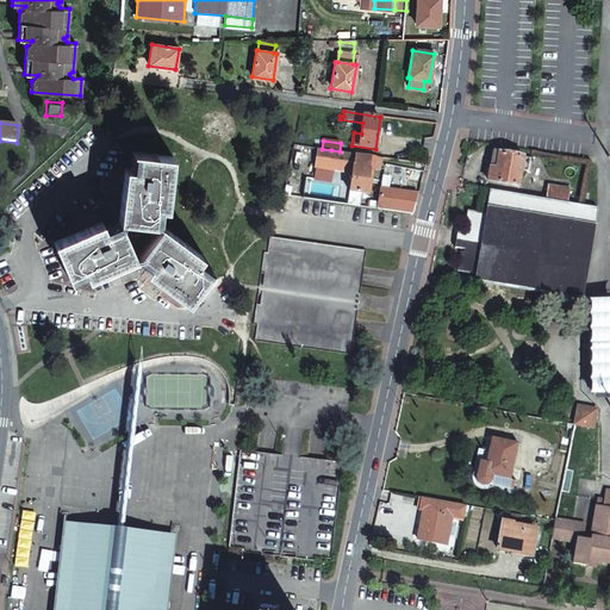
[(371,156),(340,151),(331,150),(322,149),(317,148),(315,167),(352,172),(349,192),(365,193),(371,156)]
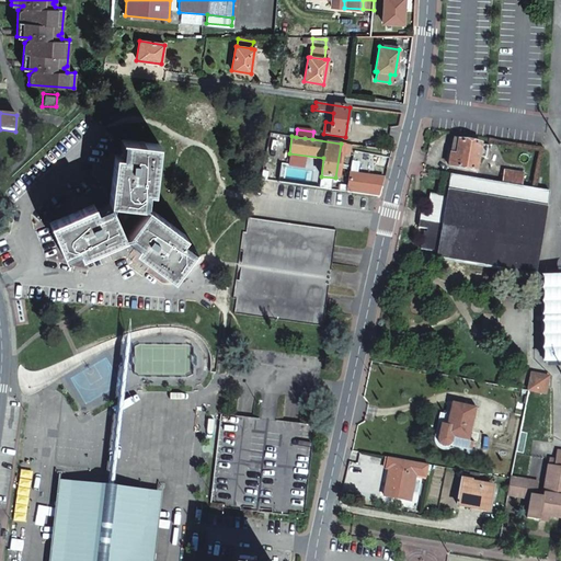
[(480,144),(454,139),(449,167),(476,171),(480,144)]
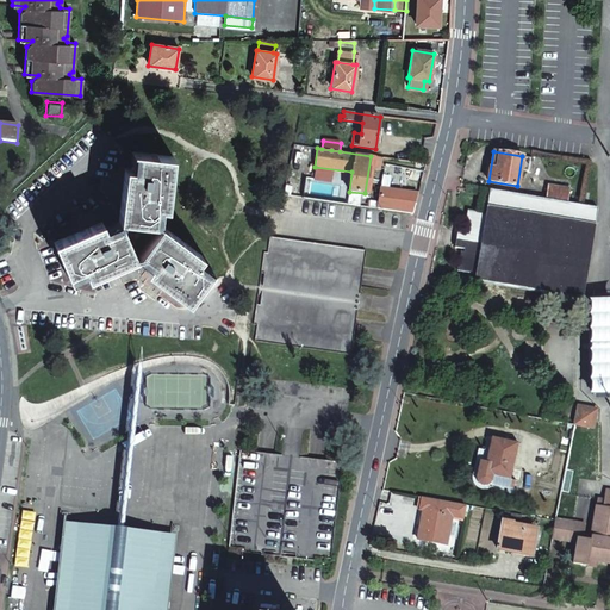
[(118,221),(159,225),(160,207),(167,209),(172,156),(132,153),(131,169),(124,168),(122,192),(118,221)]
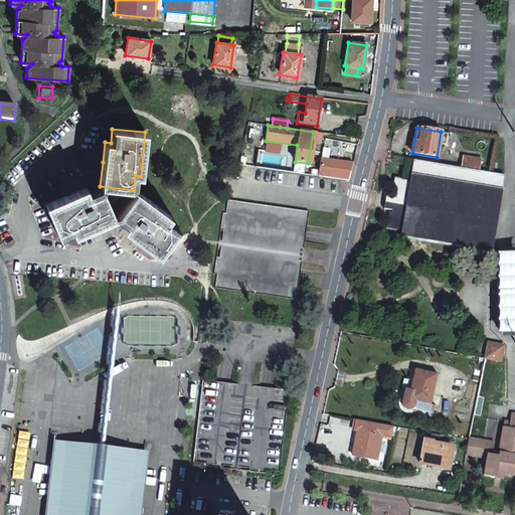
[(103,162),(105,142),(101,142),(100,147),(96,147),(95,162),(103,162)]
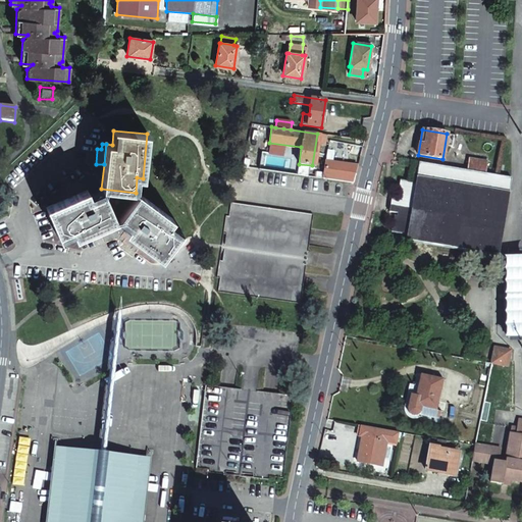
[(467,170),(484,173),(486,161),(469,158),(467,170)]
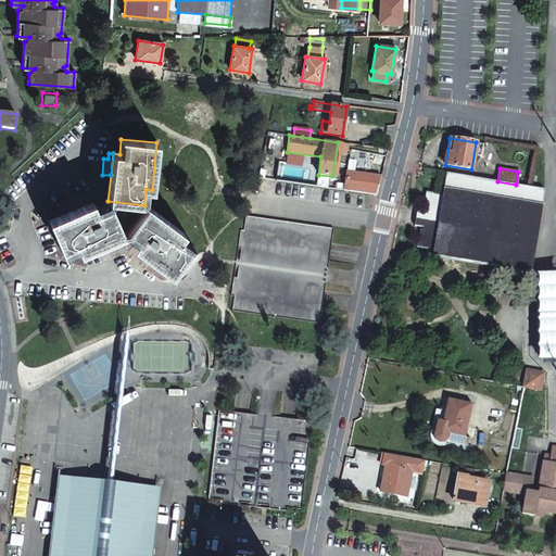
[(497,181),(445,173),(443,188),(492,197),(541,204),(543,189),(516,185),(497,181)]
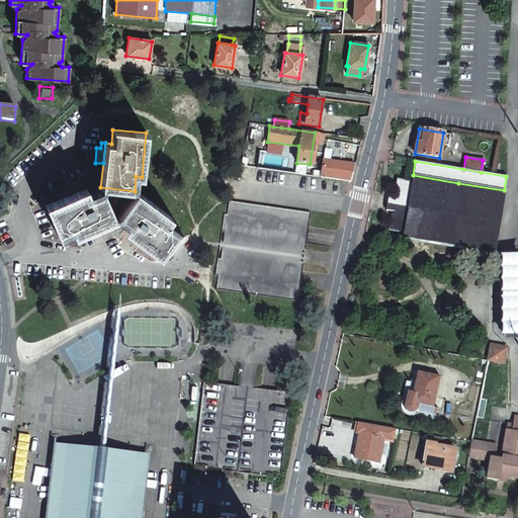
[(397,194),(396,197),(394,210),(394,213),(391,213),(389,230),(403,232),(402,240),(494,254),(504,190),(458,183),(413,175),(412,181),(397,178),(394,193),(397,194)]
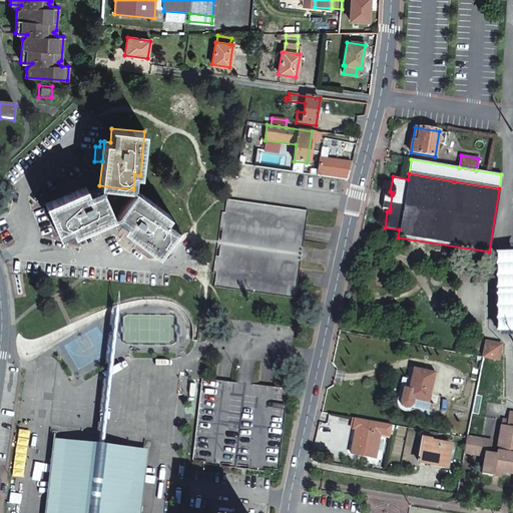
[(65,195),(84,187),(82,182),(77,184),(76,180),(62,186),(65,195)]
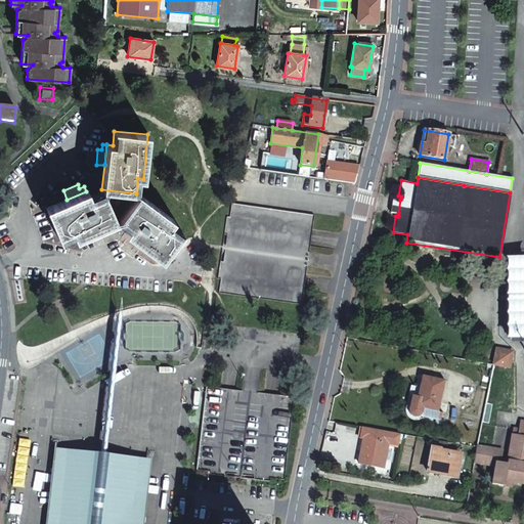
[(116,221),(101,189),(88,195),(86,191),(67,200),(46,209),(59,239),(73,233),(75,238),(116,221)]
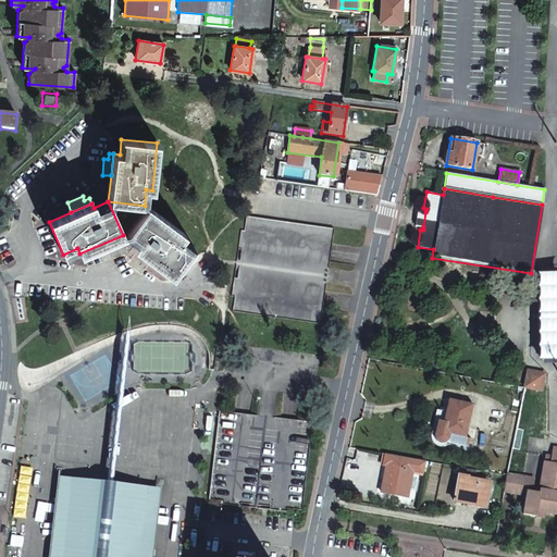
[(145,206),(108,201),(123,235),(124,234),(145,206)]
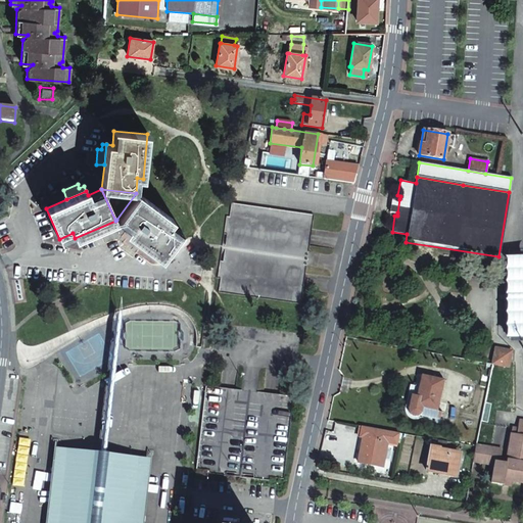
[(172,219),(136,193),(116,220),(128,229),(125,233),(141,245),(159,258),(180,232),(169,224),(172,219)]
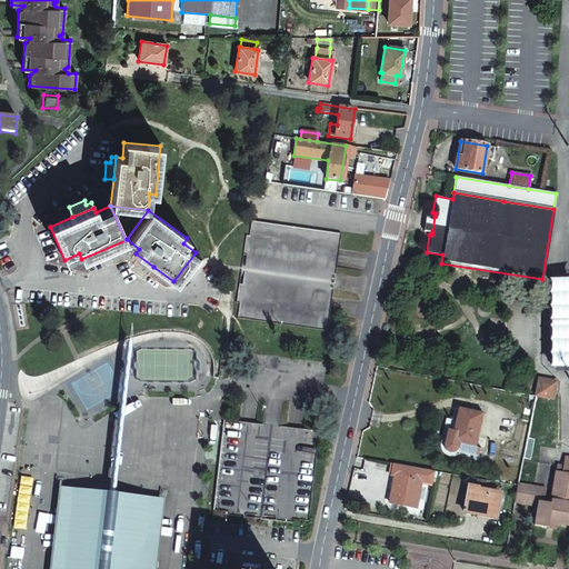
[(432,231),(435,217),(425,215),(423,230),(432,231)]
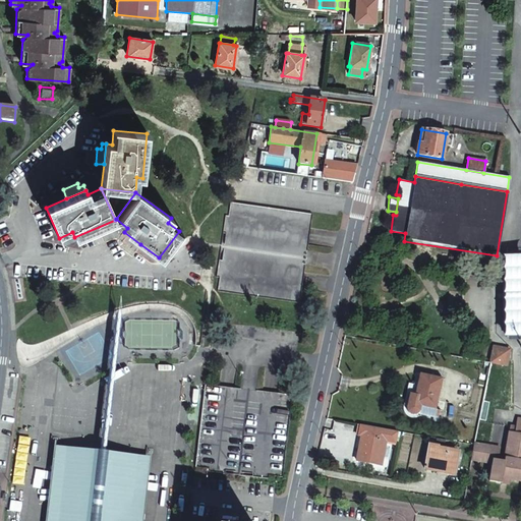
[(219,277),(218,291),(244,295),(300,303),(312,215),(230,203),(228,217),(225,216),(216,277),(219,277)]
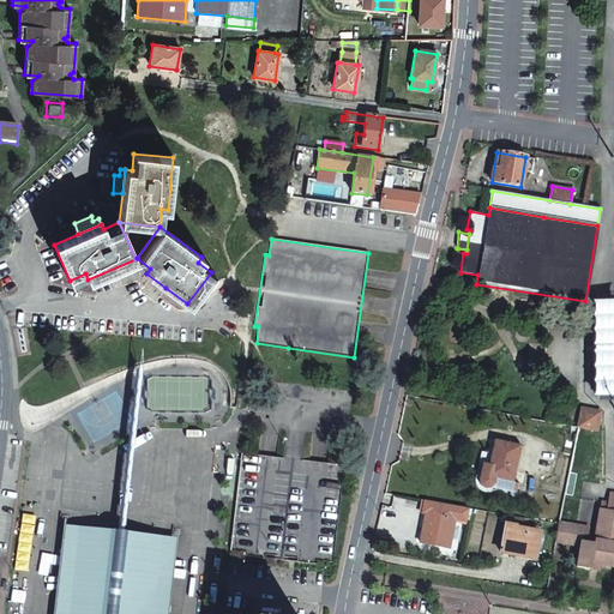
[(158,298),(166,288),(146,274),(143,278),(148,282),(145,286),(158,298)]
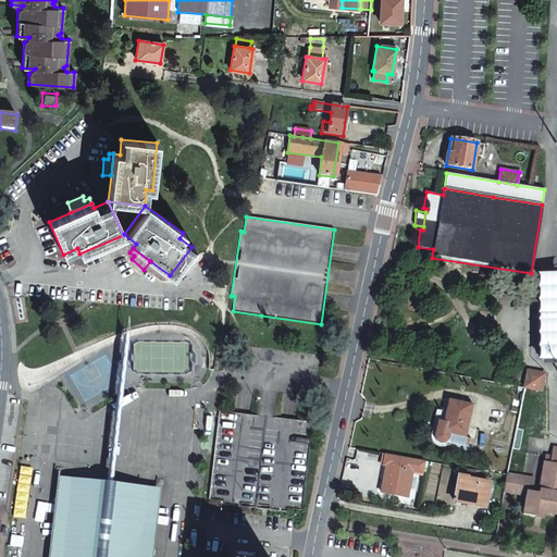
[(556,274),(540,274),(541,361),(556,361),(556,274)]
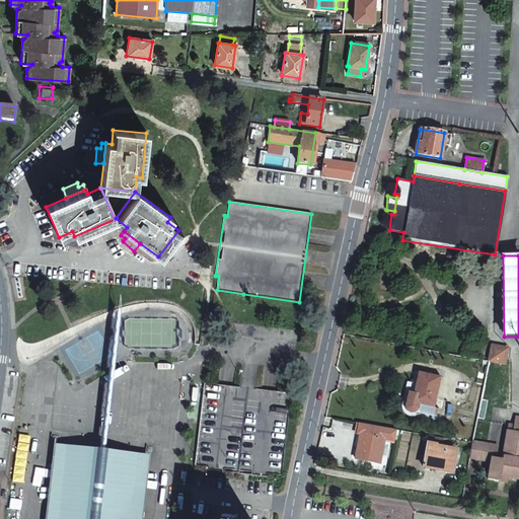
[(97,452),(97,458),(102,458),(102,452),(116,339),(109,338),(97,452)]
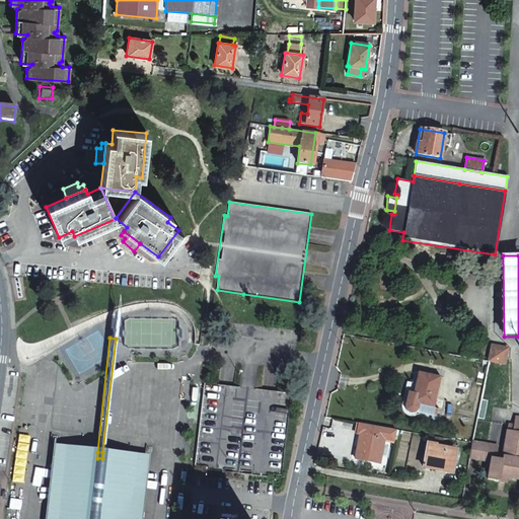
[(491,344),(488,361),(504,364),(507,347),(491,344)]
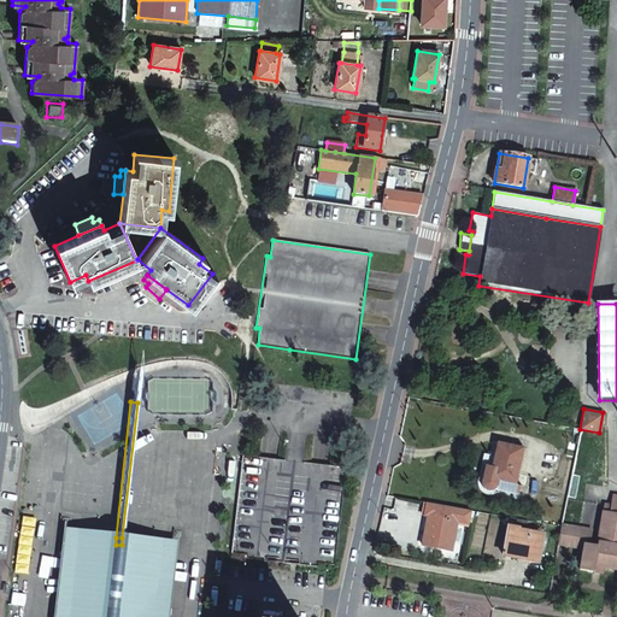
[(238,412),(219,410),(217,423),(235,424),(238,412)]
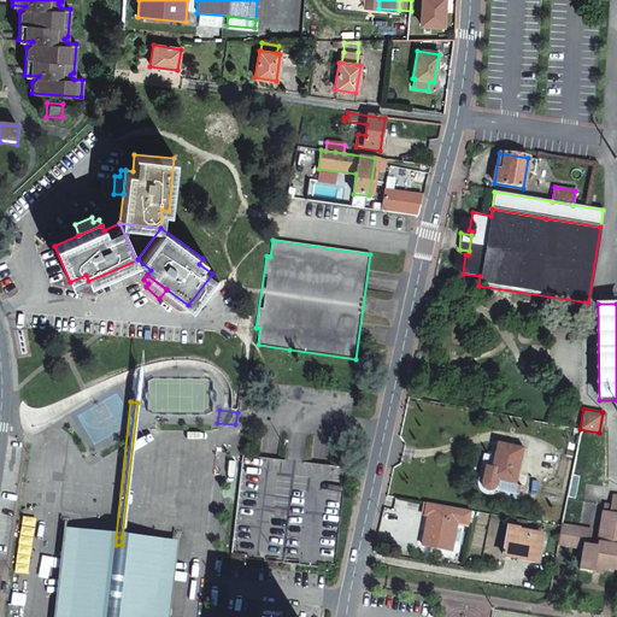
[(523,448),(497,442),(491,466),(485,465),(480,485),(481,488),(483,491),(486,492),(488,493),(492,492),(494,491),(513,494),(515,486),(518,471),(521,460),(523,448)]
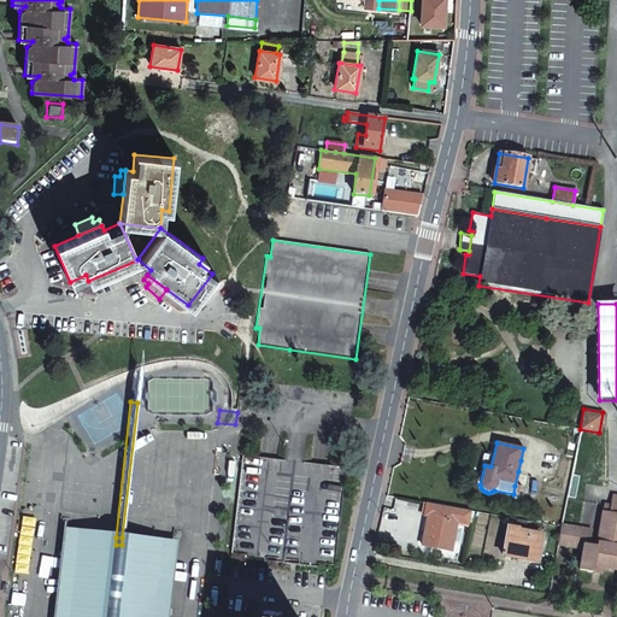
[(236,512),(231,554),(238,554),(245,510),(339,526),(346,469),(244,457),(236,512)]
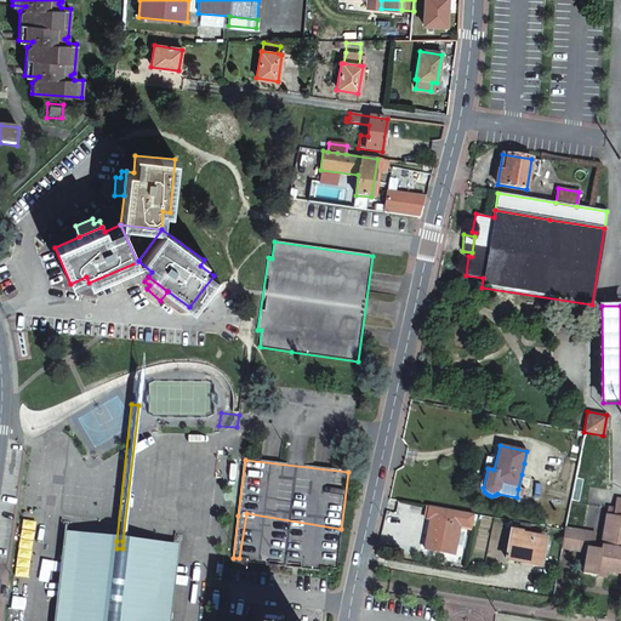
[(531,465),(524,463),(522,474),(529,477),(531,465)]
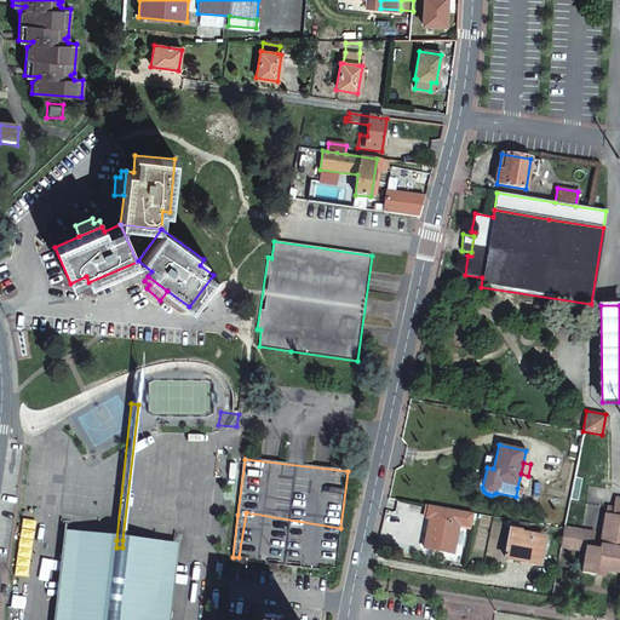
[(564,527),(560,546),(585,551),(581,570),(595,574),(596,568),(619,572),(619,501),(618,501),(616,509),(607,506),(600,549),(592,547),(595,533),(564,527)]
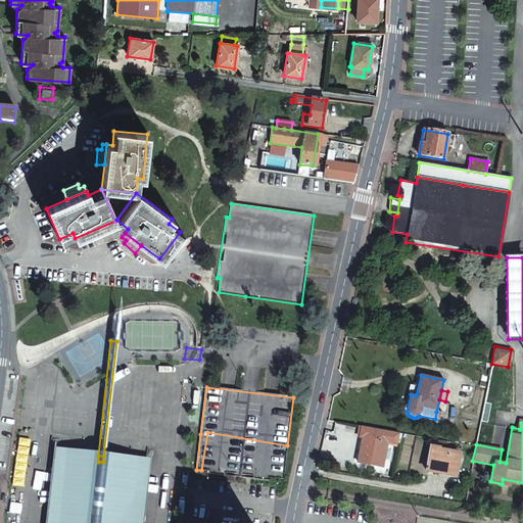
[(396,445),(399,433),(361,426),(359,436),(362,438),(358,462),(382,467),(386,443),(396,445)]
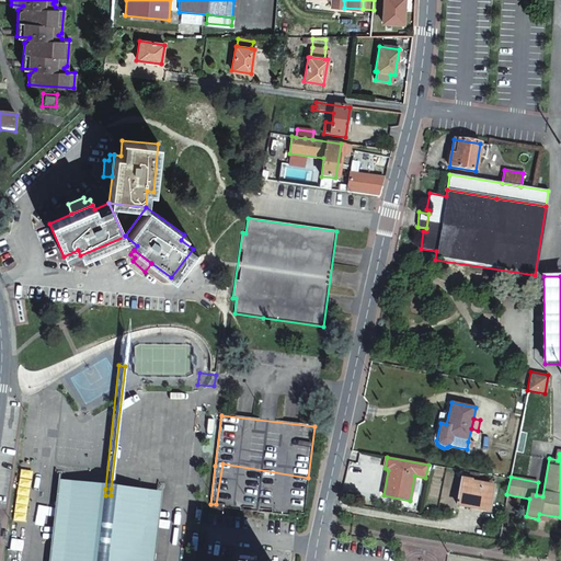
[(222,464),(216,504),(226,505),(225,510),(288,516),(289,513),(304,514),(308,478),(222,464)]
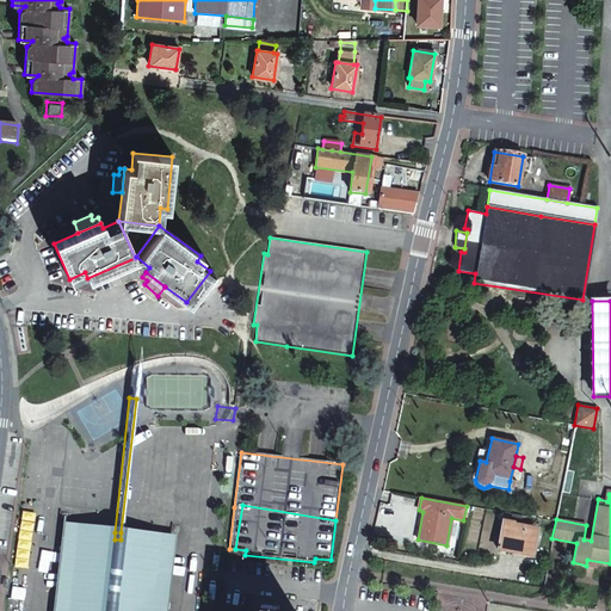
[(522,526),(523,516),(510,513),(508,523),(513,523),(513,525),(522,526)]
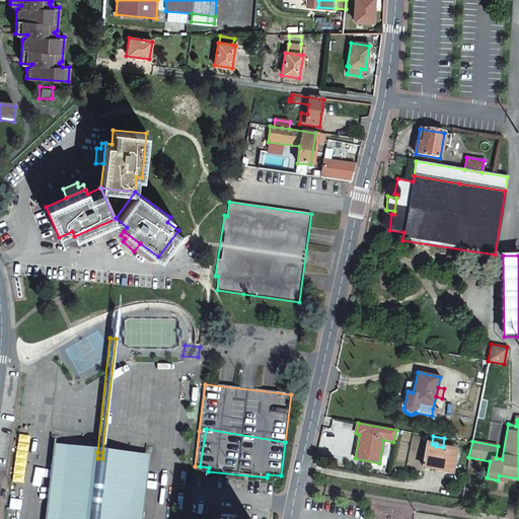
[(455,449),(443,447),(436,446),(436,444),(432,444),(427,443),(423,466),(434,468),(435,465),(452,468),(454,454),(455,450),(455,449)]
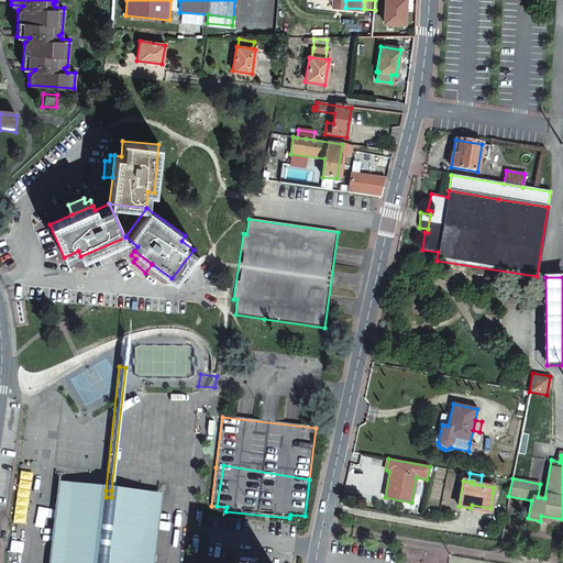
[(50,562),(63,562),(72,487),(57,486),(50,562)]
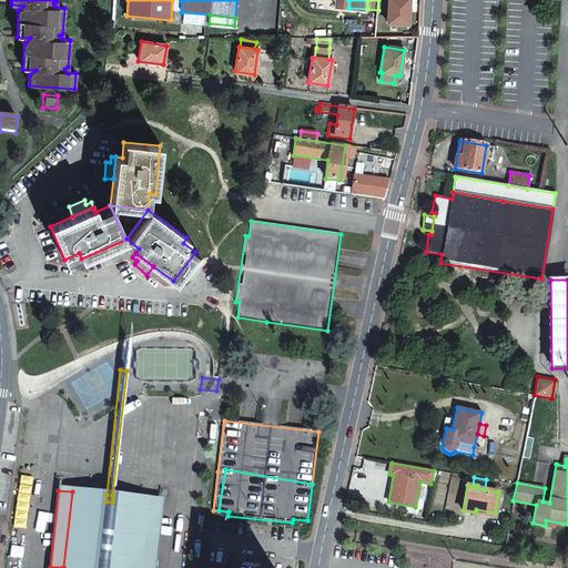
[(63,567),(98,567),(107,501),(107,495),(72,492),(63,567)]
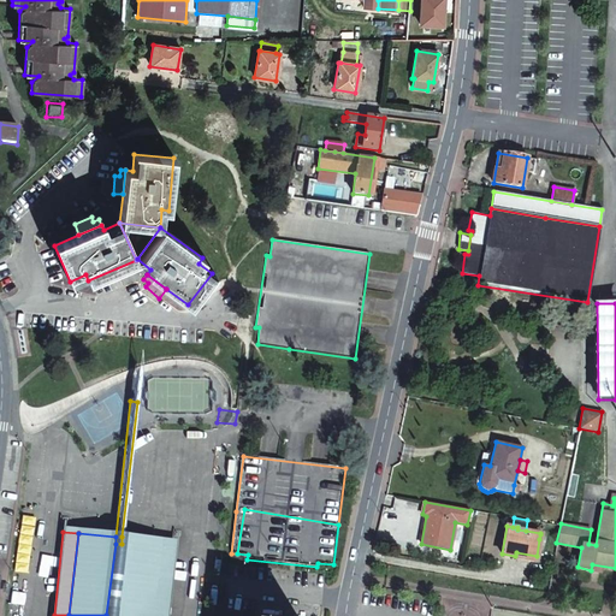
[(122,544),(113,615),(152,615),(160,542),(122,537),(122,544)]
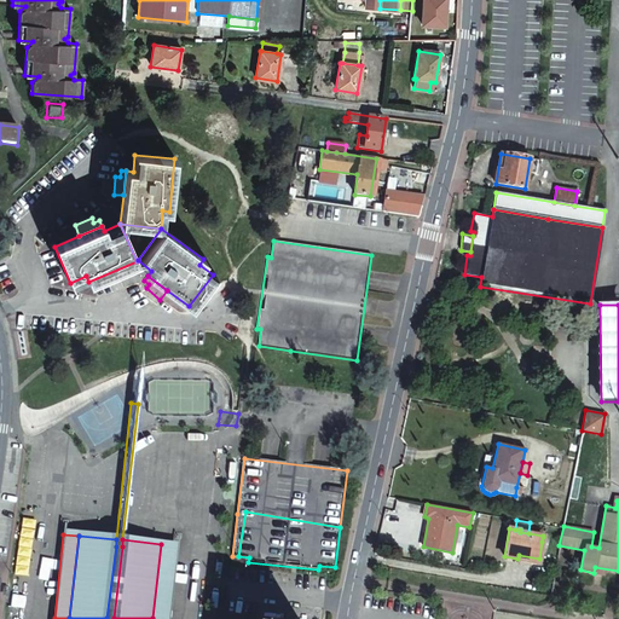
[(161,544),(152,618),(167,618),(177,545),(161,544)]
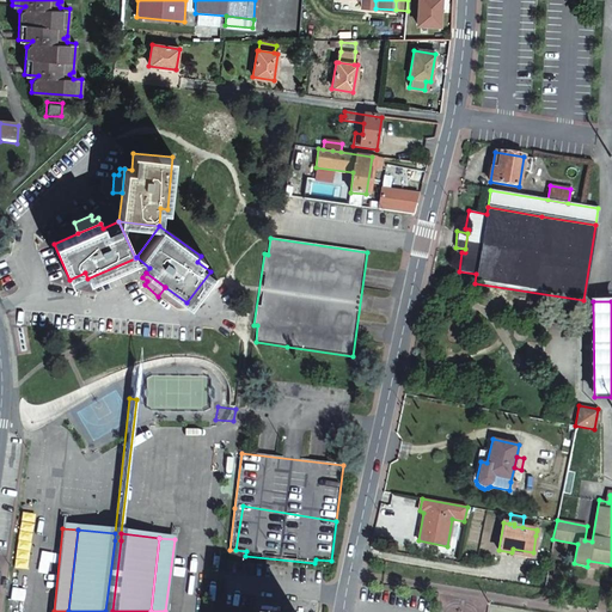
[(115,540),(105,611),(112,611),(121,540),(115,540)]
